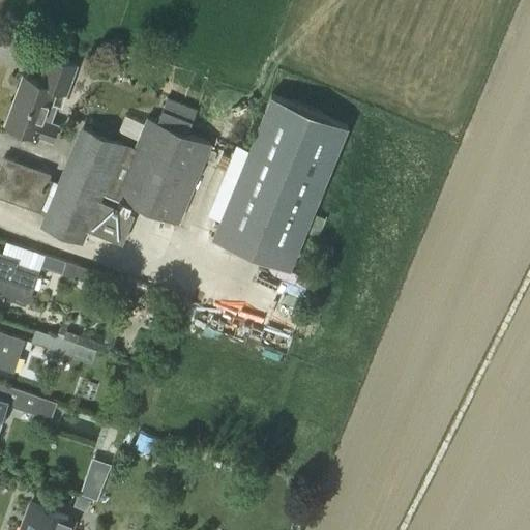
[(48,54),(38,83),(22,78),(5,125),(39,137),(40,134),(45,135),(43,139),(52,142),(58,126),(50,123),(56,107),(51,106),(56,89),(68,93),(78,64),(48,54)]
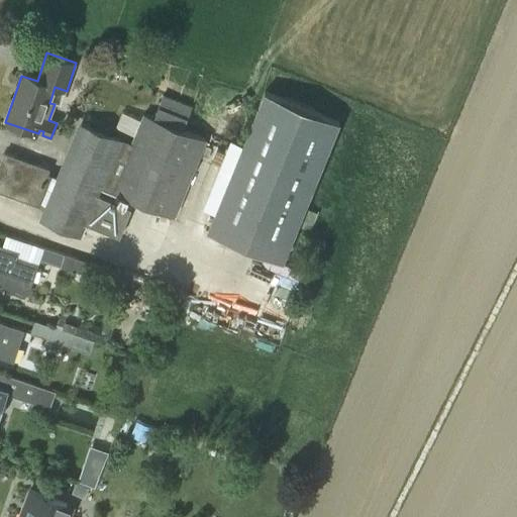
[(317,213),(305,208),(339,123),(265,92),(209,230),(284,261),(298,226),(310,231),(317,213)]
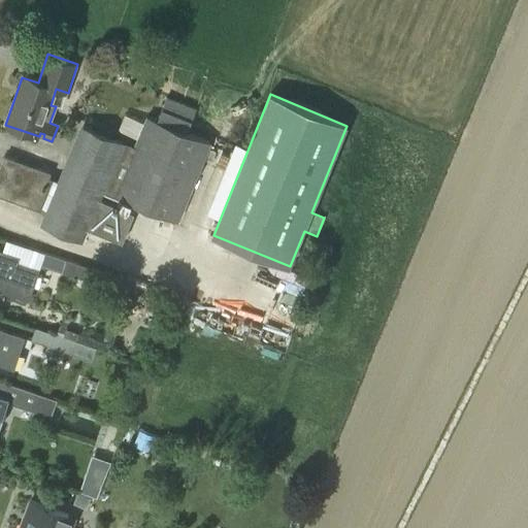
[(135,147),(85,127),(44,225),(83,240),(88,228),(122,241),(133,211),(100,199),(103,190),(178,221),(210,142),(186,133),(196,109),(166,97),(156,121),(147,118),(135,147)]
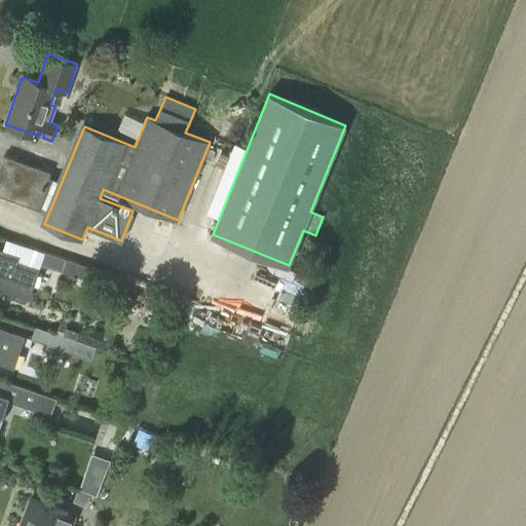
[(125,114),(119,130),(139,139),(145,122),(125,114)]
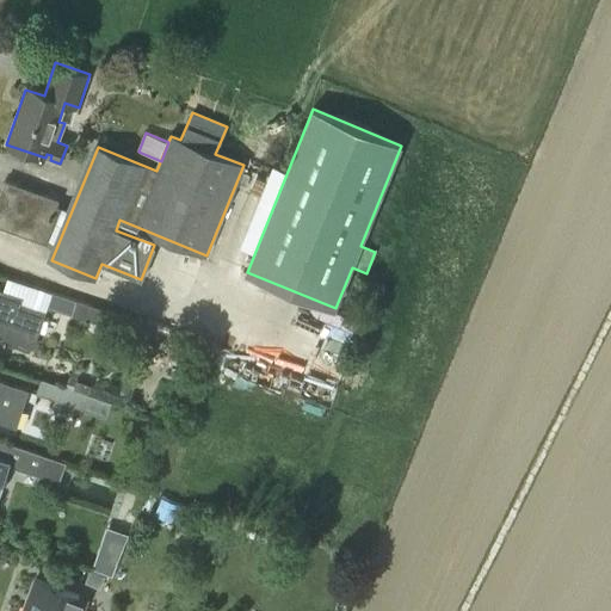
[(0,227),(41,241),(55,199),(5,181),(0,196),(0,227)]
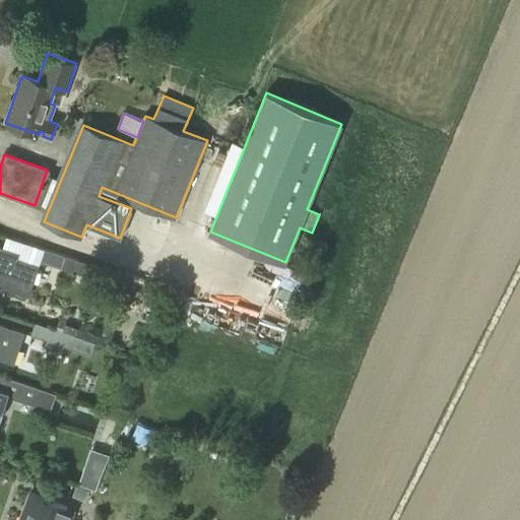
[(0,286),(27,296),(38,265),(17,259),(18,254),(2,249),(0,248),(0,286)]
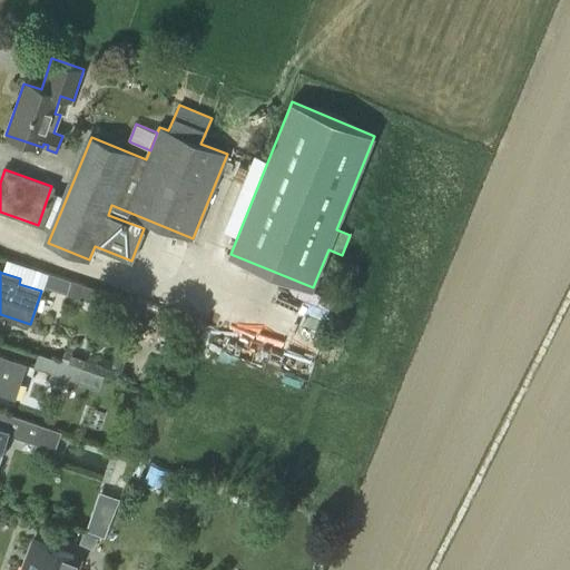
[(41,292),(79,304),(86,286),(48,274),(41,292)]
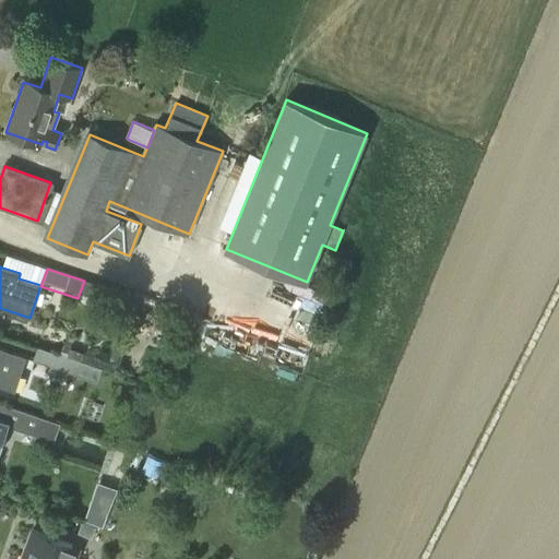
[(60,355),(81,363),(83,353),(70,348),(72,344),(64,342),(60,355)]
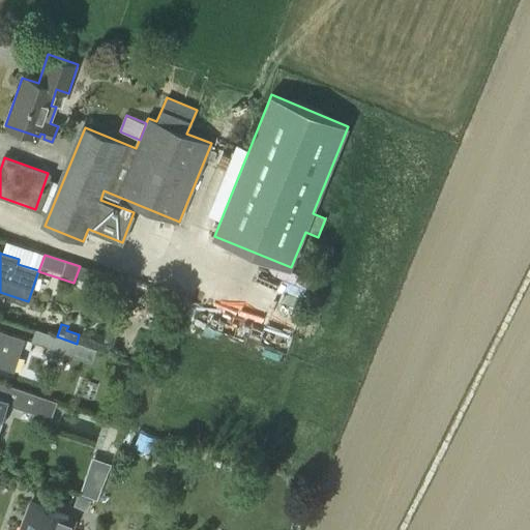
[(24,340),(4,332),(0,331),(0,365),(13,371),(24,340)]
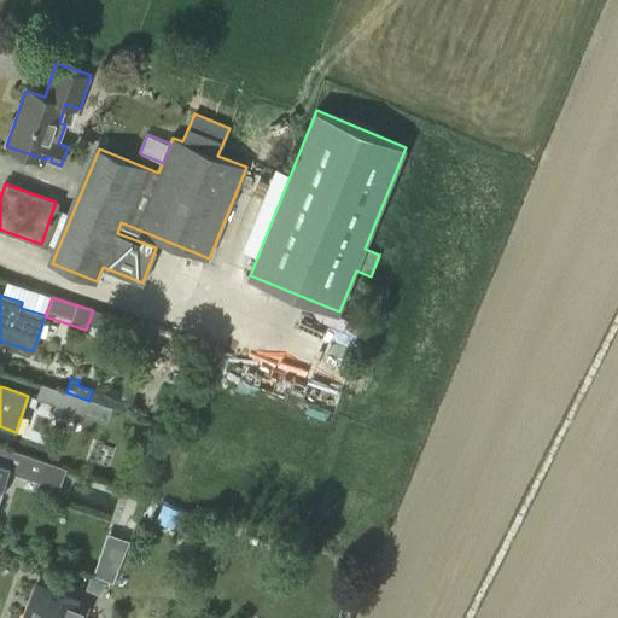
[(89,401),(66,392),(51,388),(47,402),(85,414),(89,401)]
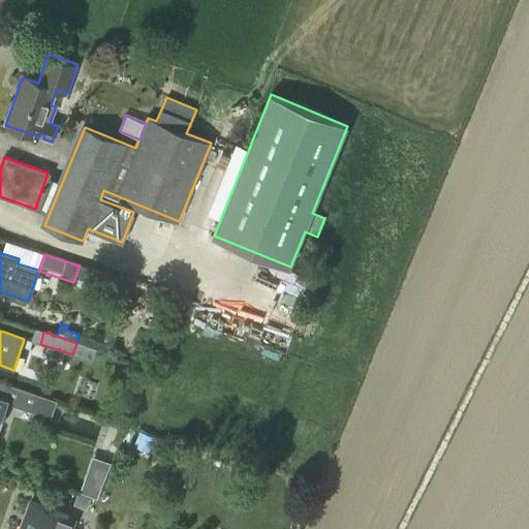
[(50,421),(56,402),(7,385),(3,397),(0,395),(0,428),(8,404),(34,412),(33,415),(50,421)]
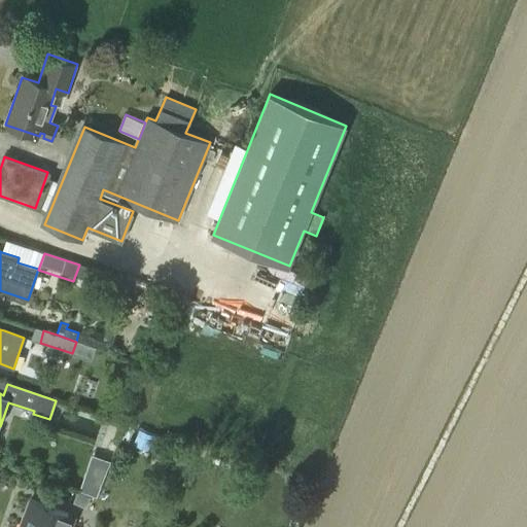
[(149,448),(154,435),(138,429),(134,442),(149,448)]
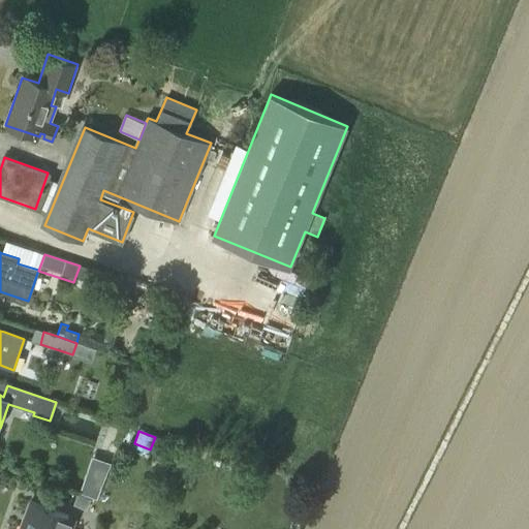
[(78,494),(74,500),(80,502),(79,505),(85,507),(88,506),(91,498),(78,494)]
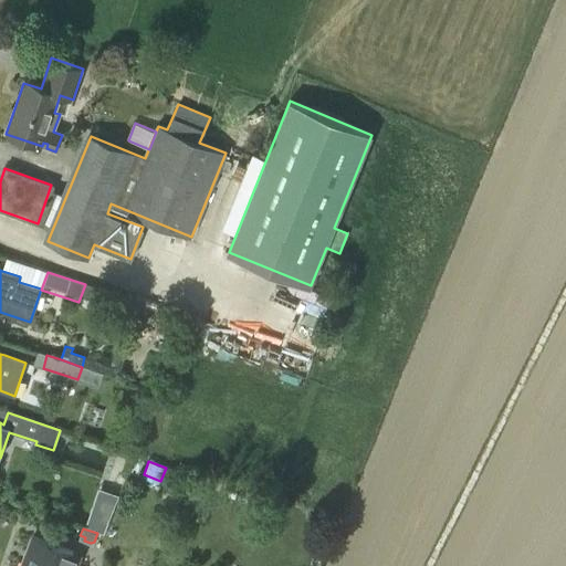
[(73,553),(65,549),(33,537),(27,553),(29,553),(23,565),(73,565),(75,564),(70,562),(73,553)]
